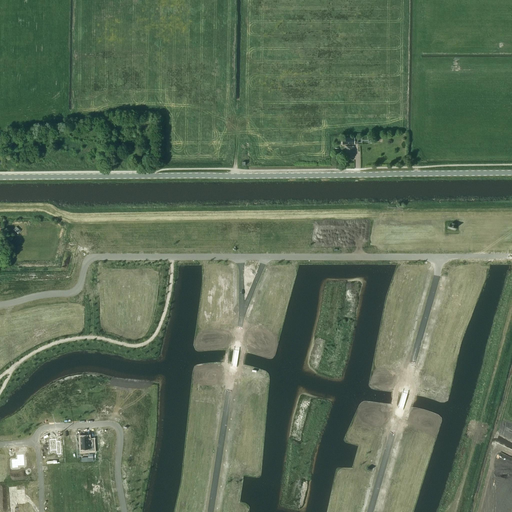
[(354,146),(345,146),(345,157),(347,157),(347,160),(352,159),(352,157),(354,157),(354,152),(354,146)]
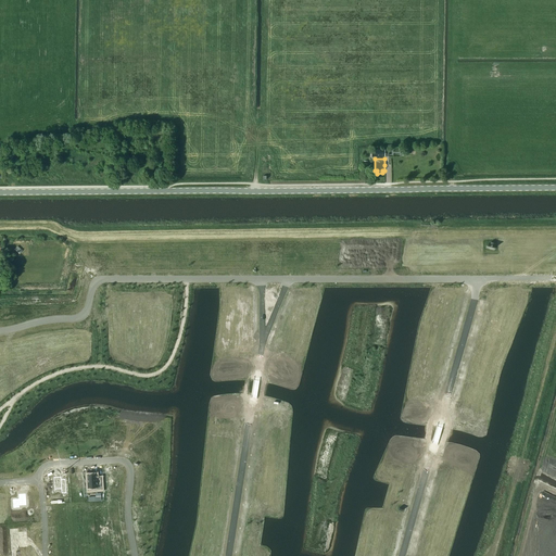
[(224,257),(224,260),(228,260),(228,262),(236,262),(236,245),(228,245),(228,257),(224,257)]
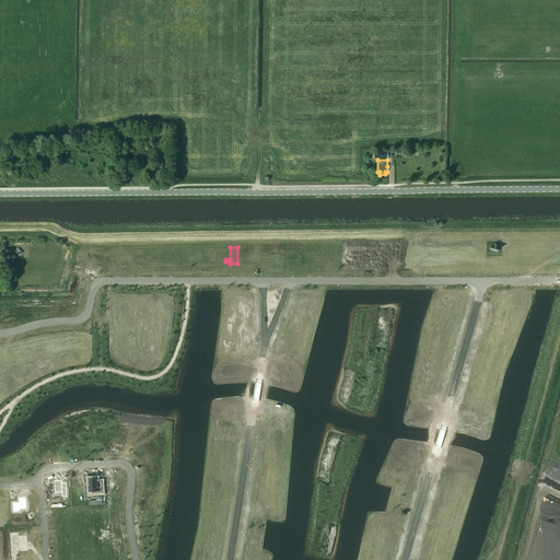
[(237,264),(237,265),(245,265),(245,263),(249,263),(249,260),(245,260),(245,247),(237,247),(237,264)]
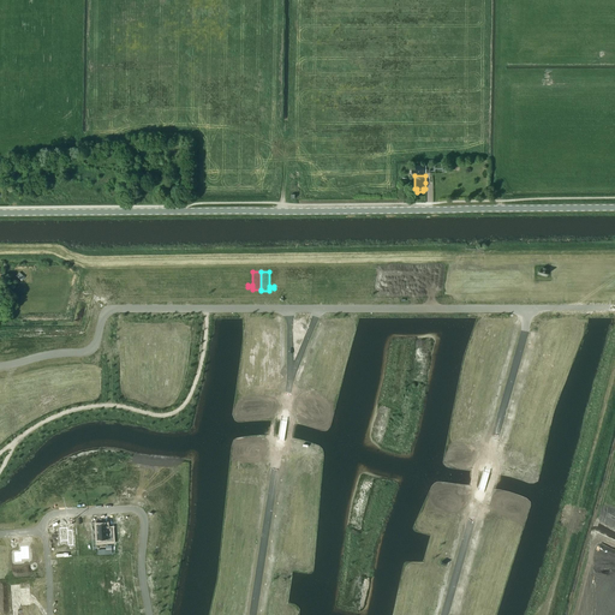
[(296,272),(296,292),(305,292),(305,287),(309,287),(309,285),(305,285),(305,272),(296,272)]
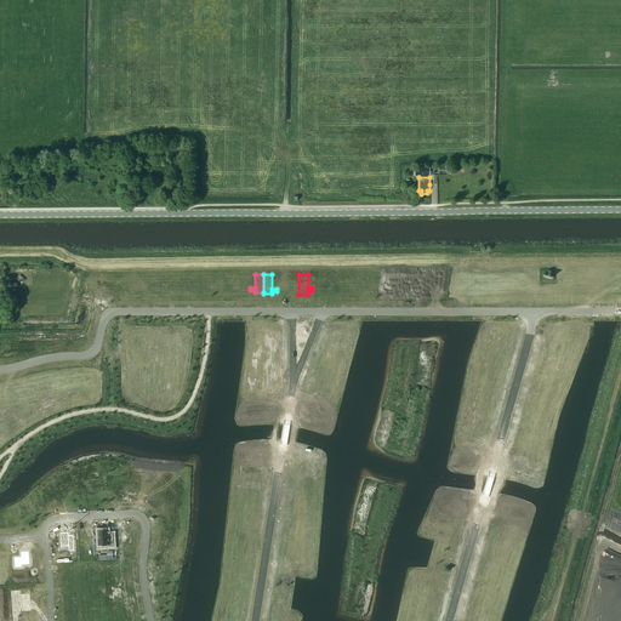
[(319,288),(319,290),(324,290),(324,292),(332,292),(332,274),(324,274),(324,288),(319,288)]
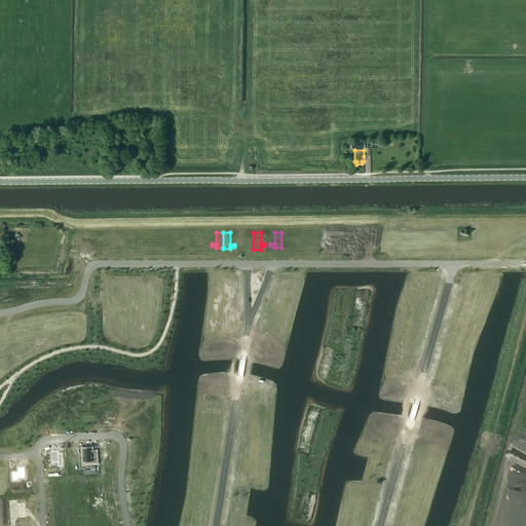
[(282,248),(282,249),(290,249),(290,247),(293,247),(293,245),(290,245),(290,232),(282,232),(282,248)]
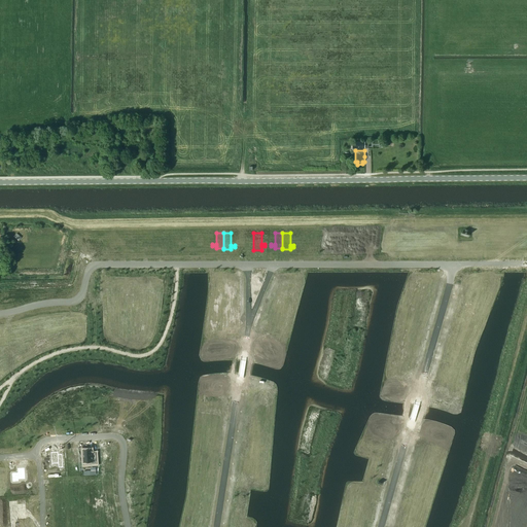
[(299,244),(299,246),(302,246),(302,250),(310,250),(310,233),(302,233),(302,244),(299,244)]
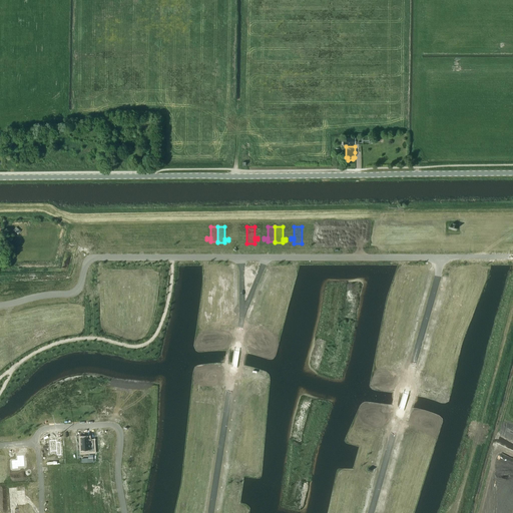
[(104,227),(104,244),(112,244),(112,241),(115,241),(115,238),(112,238),(112,227),(104,227)]
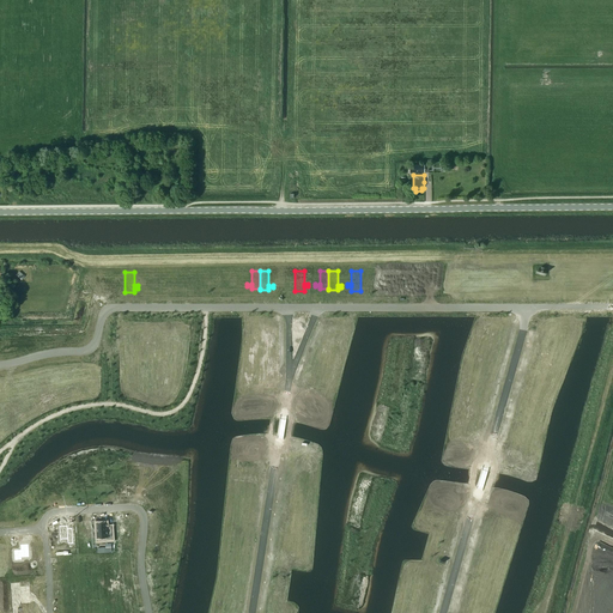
[(145,285),(145,289),(150,289),(150,291),(158,291),(158,272),(150,272),(150,285),(145,285)]
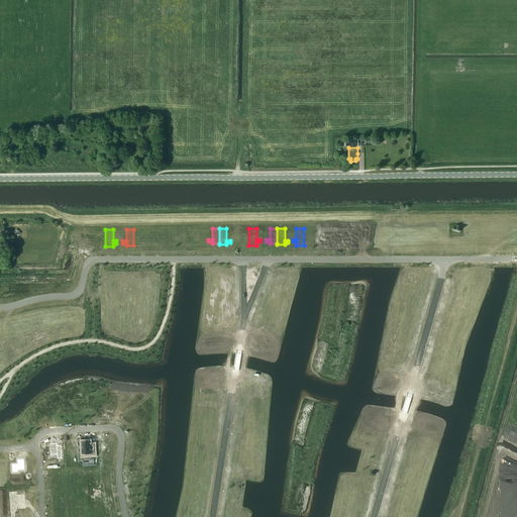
[(133,245),(140,245),(140,243),(144,243),(144,241),(140,241),(140,229),(133,229),(133,245)]
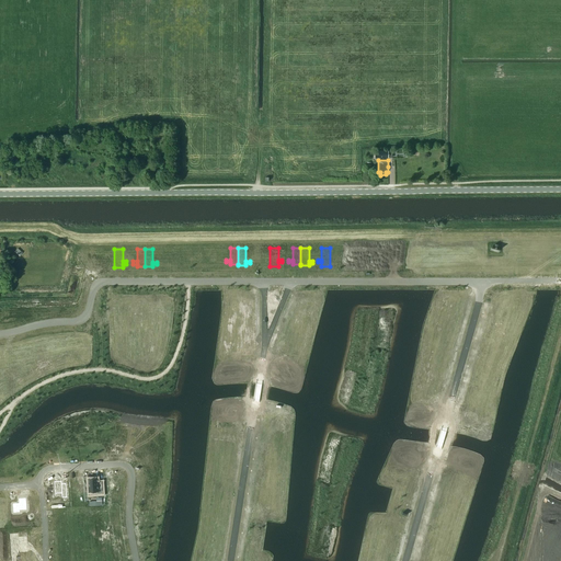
[(163,261),(163,264),(167,264),(167,267),(175,267),(175,249),(167,249),(167,261),(163,261)]
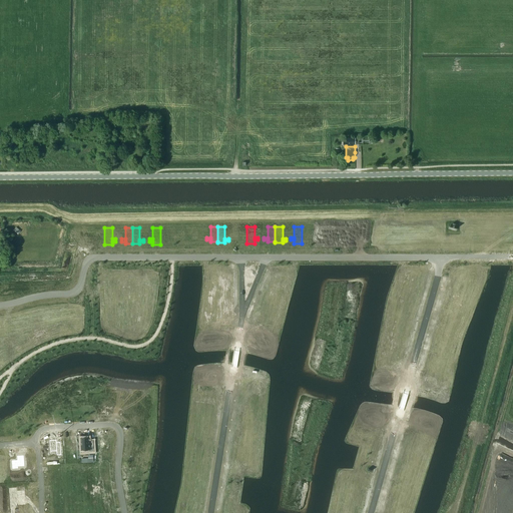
[(247,374),(246,382),(253,383),(252,387),(263,388),(263,384),(260,384),(261,376),(247,374)]
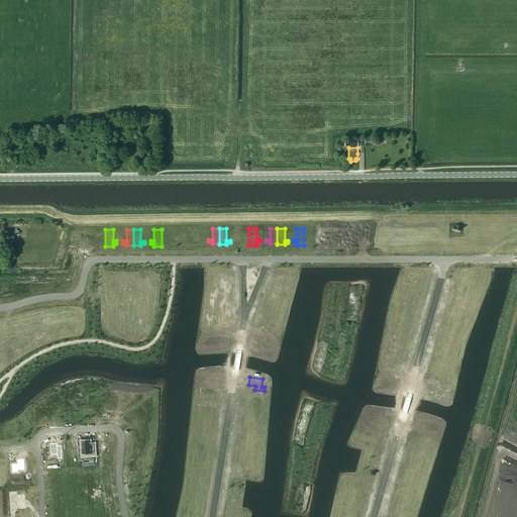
[(210,393),(209,400),(211,401),(215,402),(215,401),(219,402),(220,395),(210,393)]
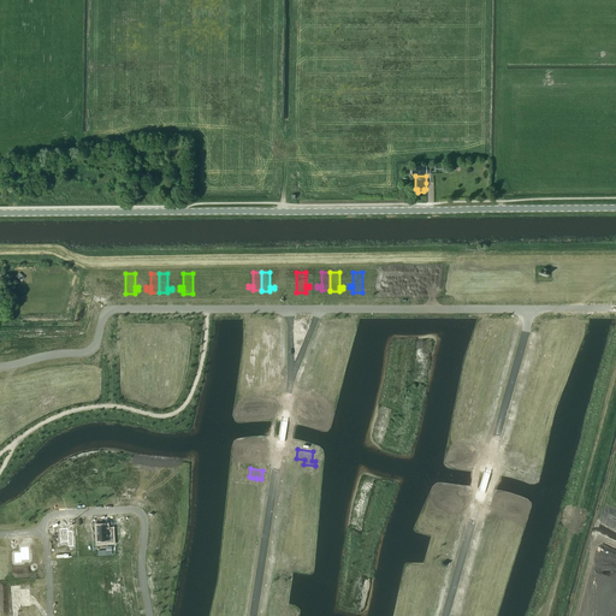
[(243,487),(242,498),(258,501),(259,491),(243,487)]
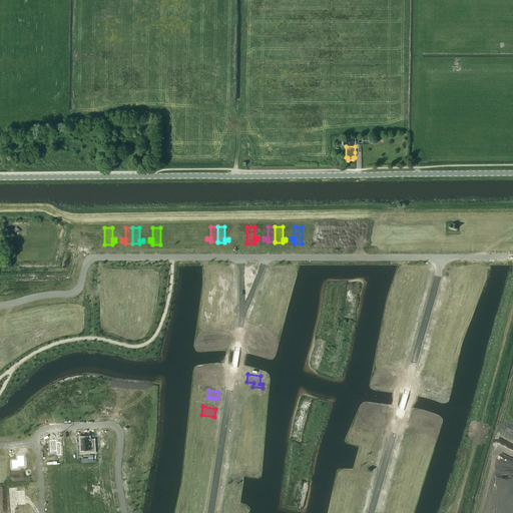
[(196,420),(196,424),(202,425),(201,432),(209,433),(210,422),(196,420)]
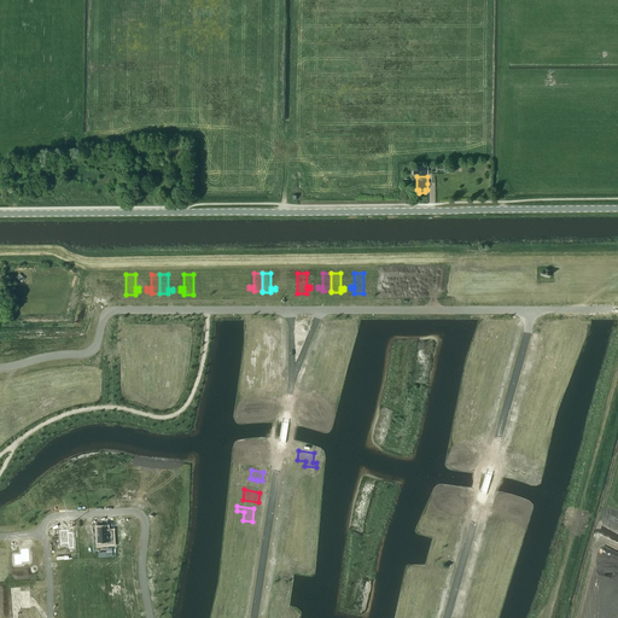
[(289,516),(287,525),(303,528),(304,518),(307,519),(308,514),(298,513),(298,517),(289,516)]
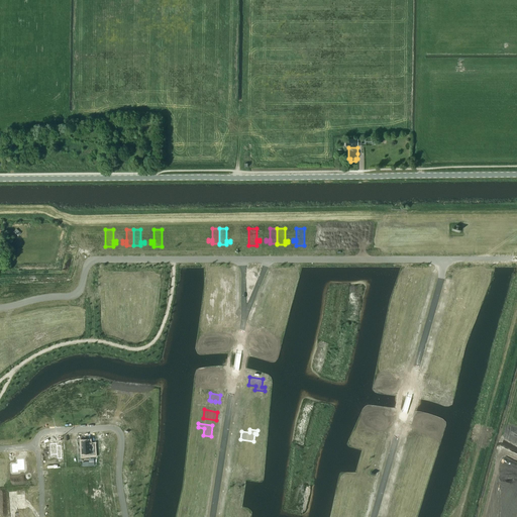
[(108,439),(100,439),(100,447),(101,453),(101,455),(110,454),(108,439)]
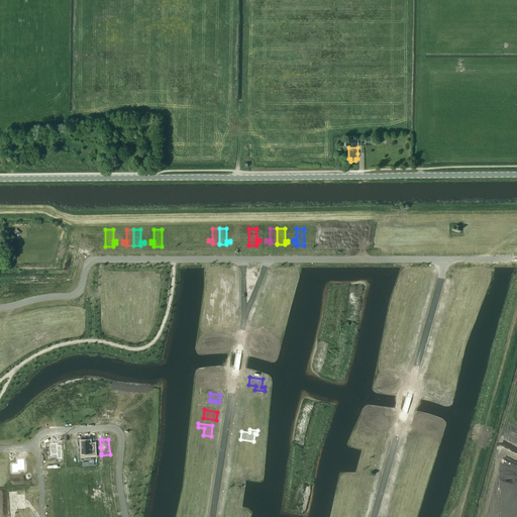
[(90,440),(81,440),(82,453),(91,452),(90,446),(91,446),(91,444),(90,444),(90,440)]
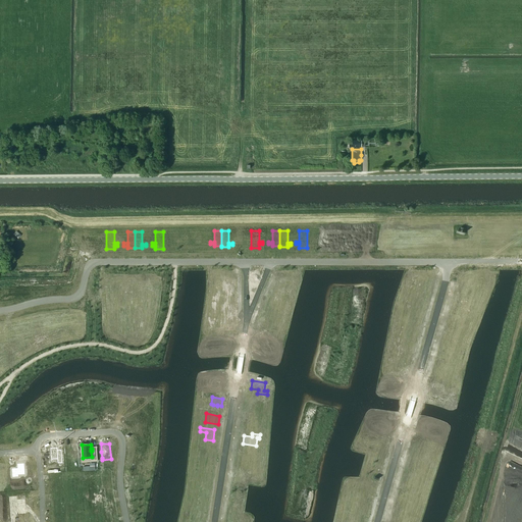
[(200,445),(200,448),(202,449),(201,456),(213,458),(214,450),(206,449),(206,446),(200,445)]
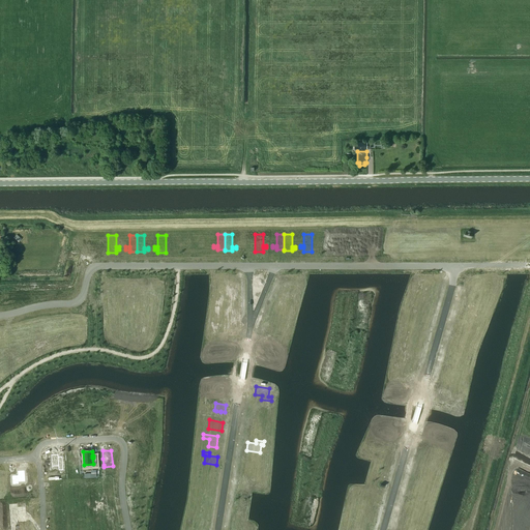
[(56,454),(51,455),(52,468),(56,468),(56,471),(63,470),(62,459),(56,459),(56,454)]
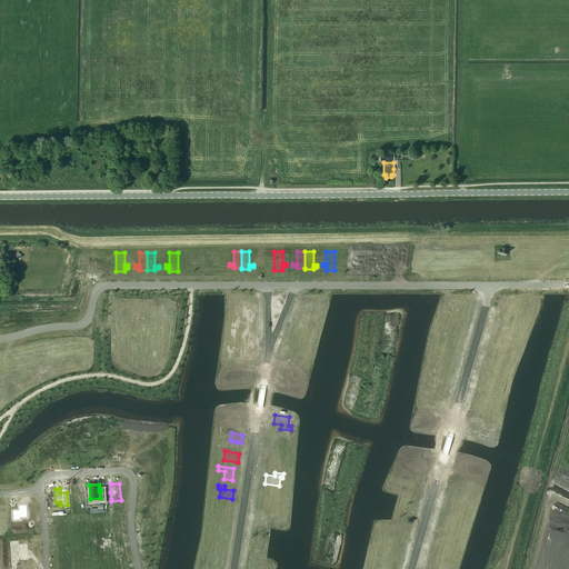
[(262,493),(261,502),(276,505),(277,496),(278,496),(279,492),(271,491),(270,495),(262,493)]
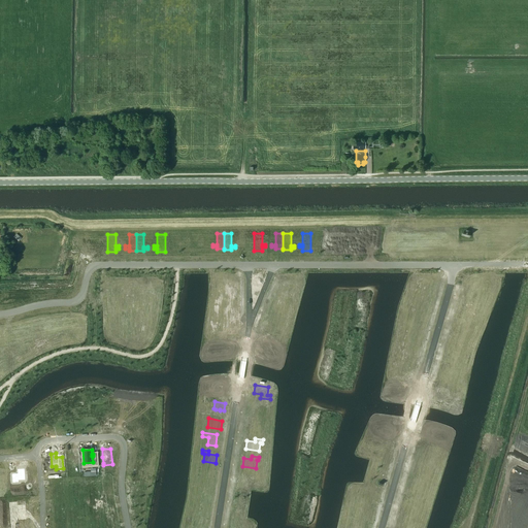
[(420,456),(416,468),(424,470),(425,466),(428,467),(430,459),(420,456)]
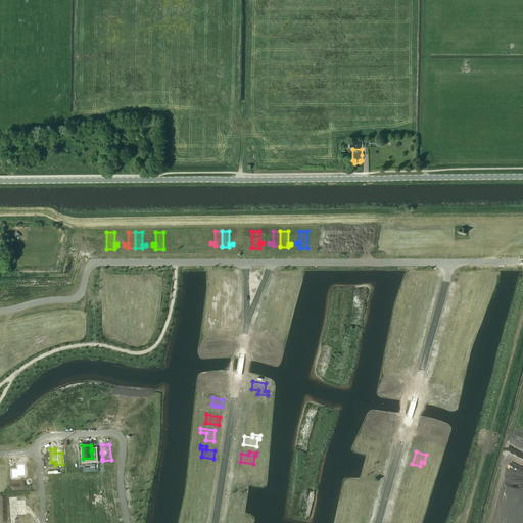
[(200,466),(199,473),(211,474),(212,467),(205,466),(205,463),(199,462),(199,465),(200,466)]
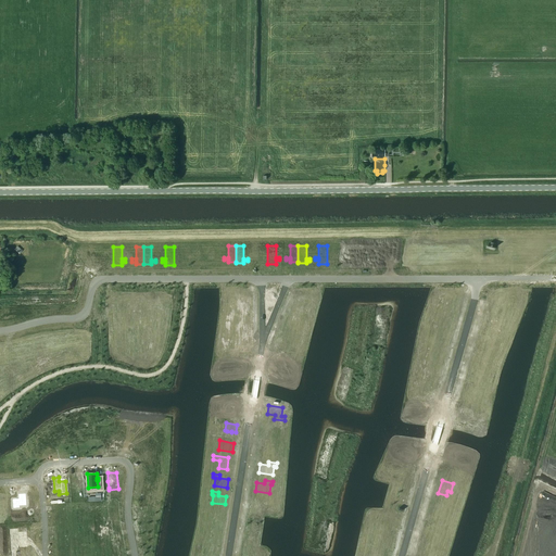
[(19,498),(12,498),(13,508),(20,508),(20,506),(27,505),(26,493),(19,494),(19,498)]
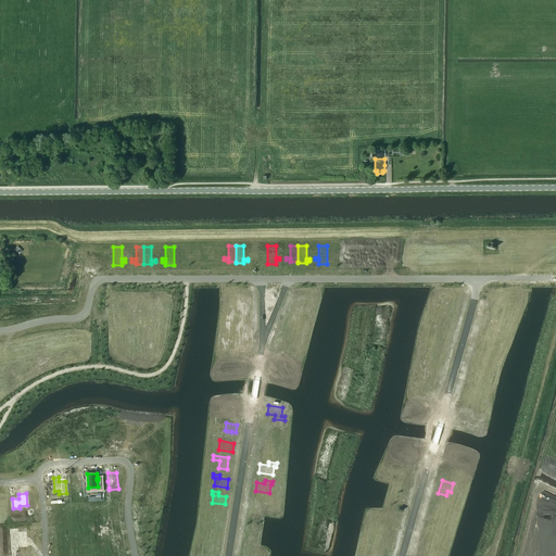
[(0,507),(3,508),(4,512),(10,512),(9,503),(7,503),(5,500),(4,500),(4,495),(0,494),(0,507)]
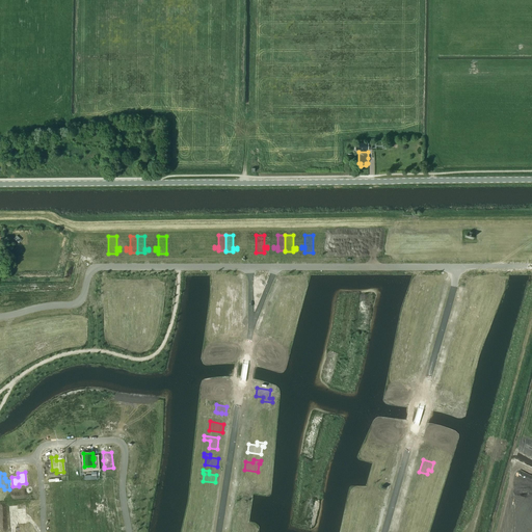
[(202,489),(201,497),(212,499),(213,490),(209,490),(209,489),(205,489),(202,489)]
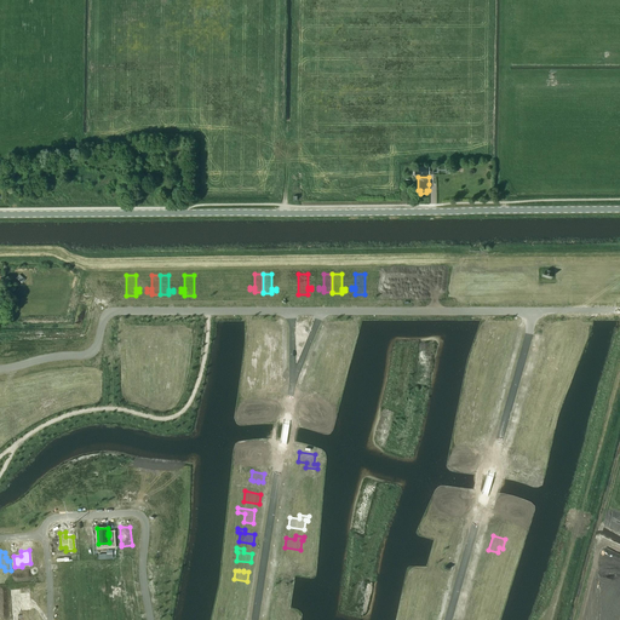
[(230,583),(229,591),(233,591),(231,597),(245,600),(246,590),(237,589),(239,584),(230,583)]
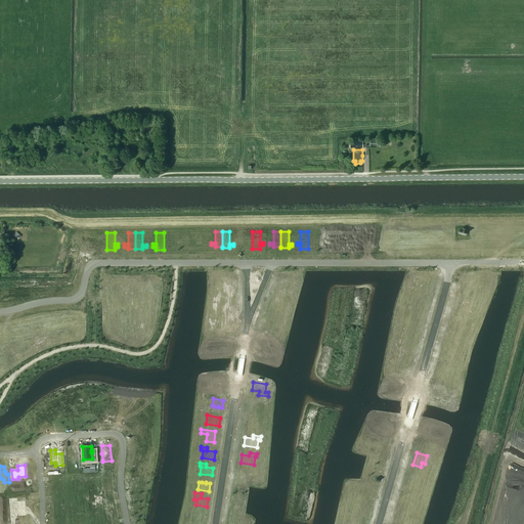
[(63,508),(57,508),(57,514),(68,513),(68,510),(72,509),(71,504),(63,504),(63,508)]
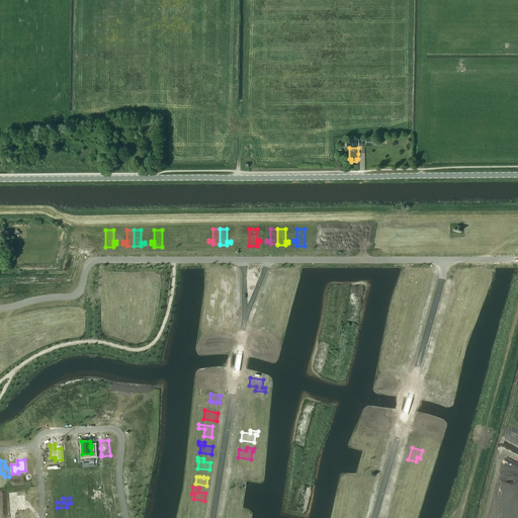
[(187,503),(187,507),(190,507),(189,514),(193,515),(193,516),(197,516),(197,515),(201,516),(203,509),(199,508),(195,507),(196,504),(187,503)]
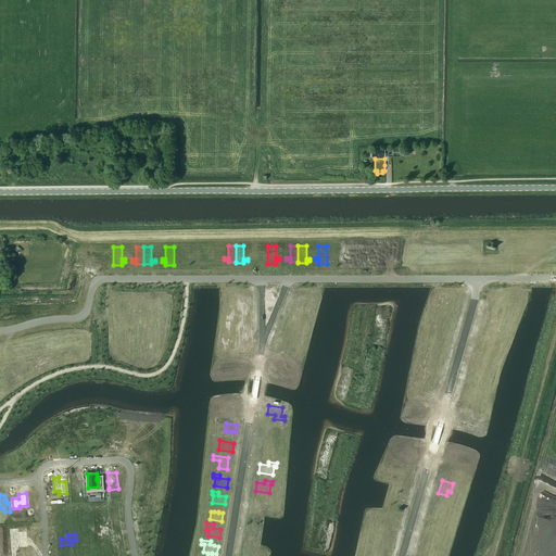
[(72,544),(61,545),(62,552),(68,552),(68,555),(77,554),(76,548),(73,548),(72,544)]
